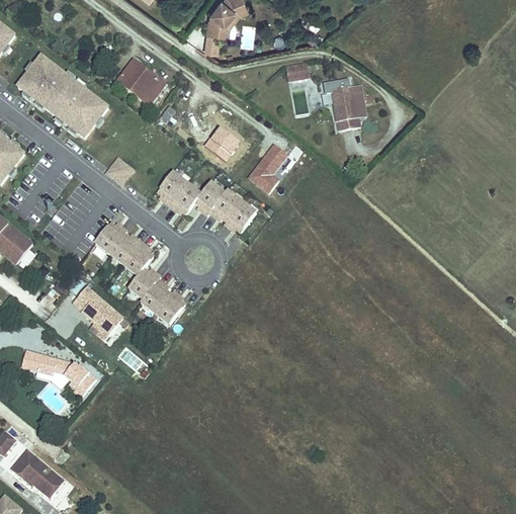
[(246,8),(243,0),(218,0),(208,11),(204,30),(233,34),(234,24),(232,19),(238,12),(246,8)]
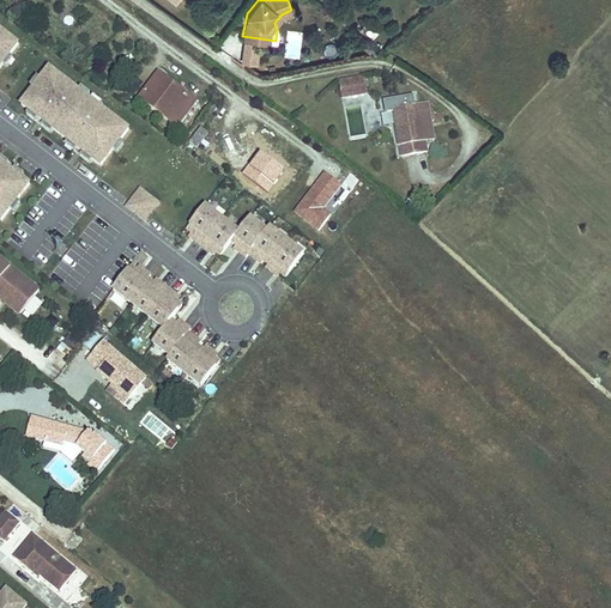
[(375,29),(363,19),(361,23),(373,32),(375,29)]
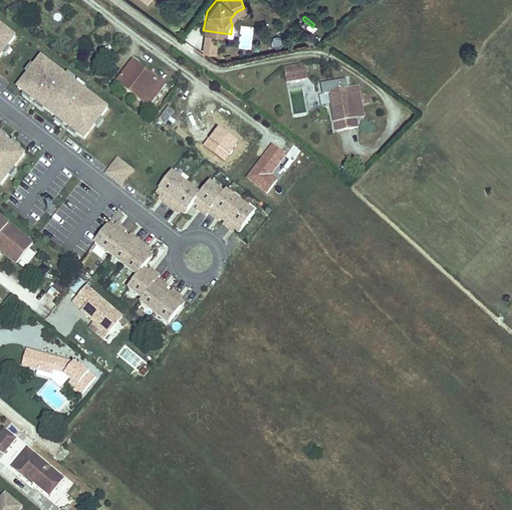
[(0,50),(6,42),(13,33),(0,23),(0,50)]
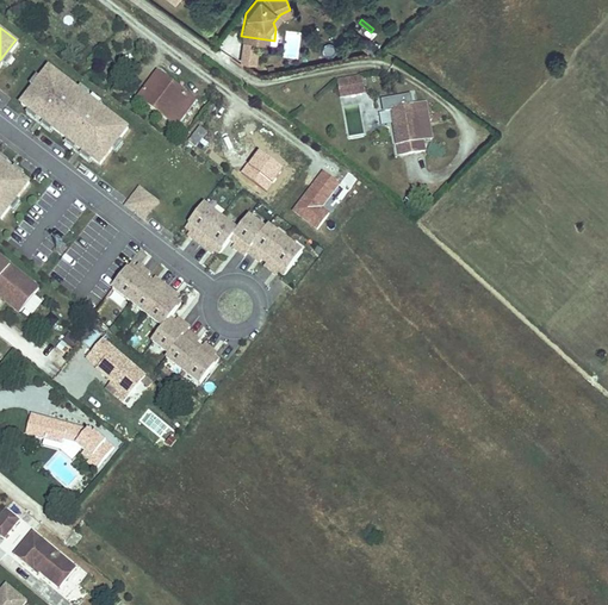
[(4,62),(11,54),(7,50),(0,60),(4,62)]
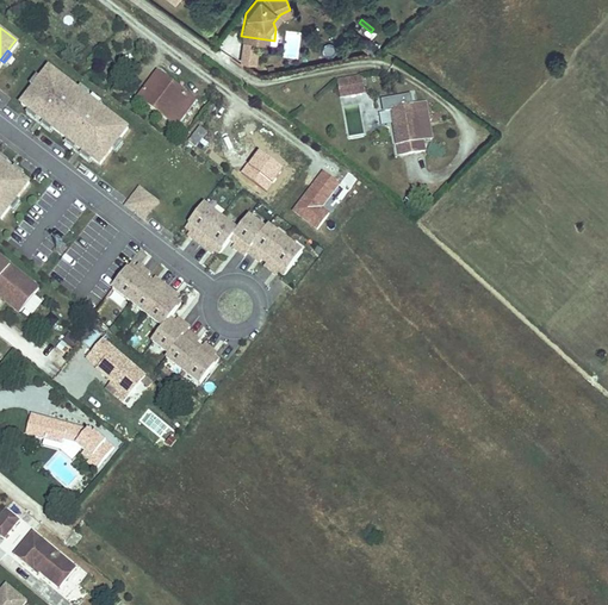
[(117,136),(126,124),(98,103),(88,95),(85,93),(75,86),(47,63),(38,74),(31,83),(19,100),(28,106),(36,113),(42,117),(51,125),(66,136),(75,143),(80,148),(90,155),(98,161),(110,144),(117,136)]
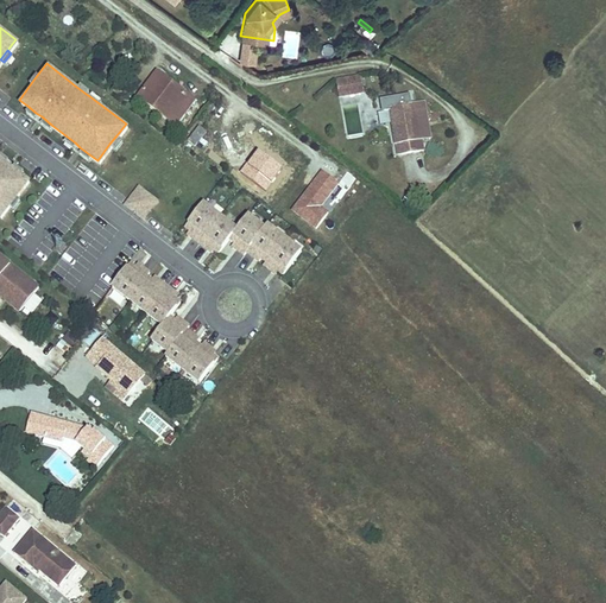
[(149,84),(158,71),(155,69),(145,82),(149,84)]
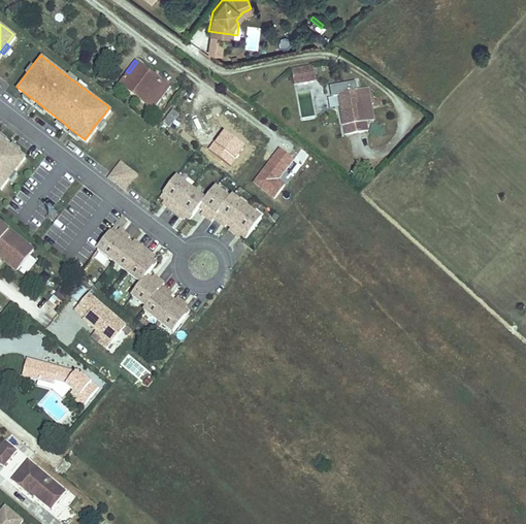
[(27,72),(33,64),(30,62),(24,70),(27,72)]
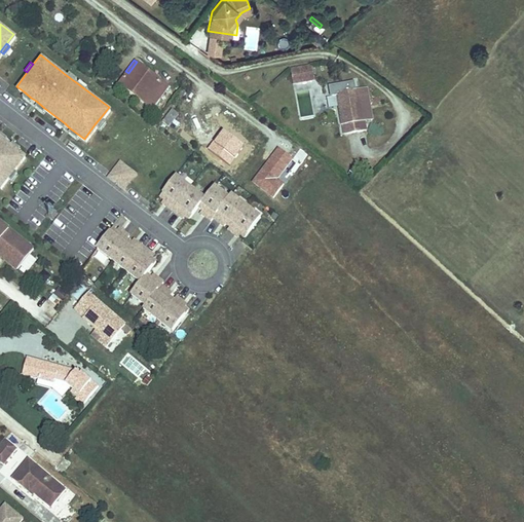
[(151,104),(166,83),(137,62),(128,73),(125,71),(118,80),(151,104)]
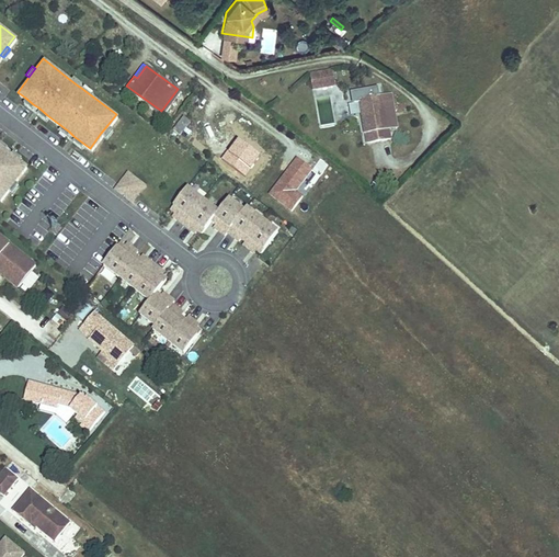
[(332,79),(330,67),(309,70),(311,82),(332,79)]
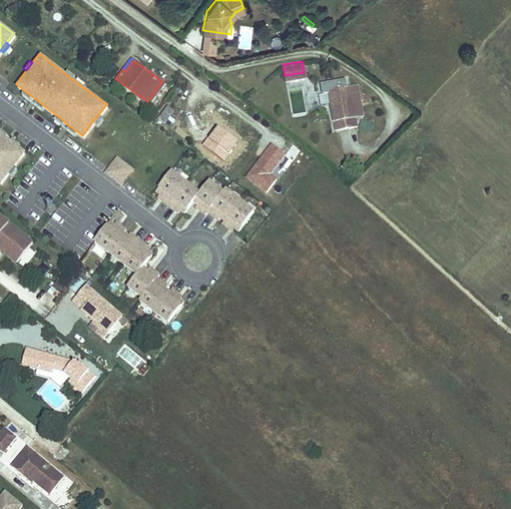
[(74,74),(66,69),(63,72),(71,78),(74,74)]
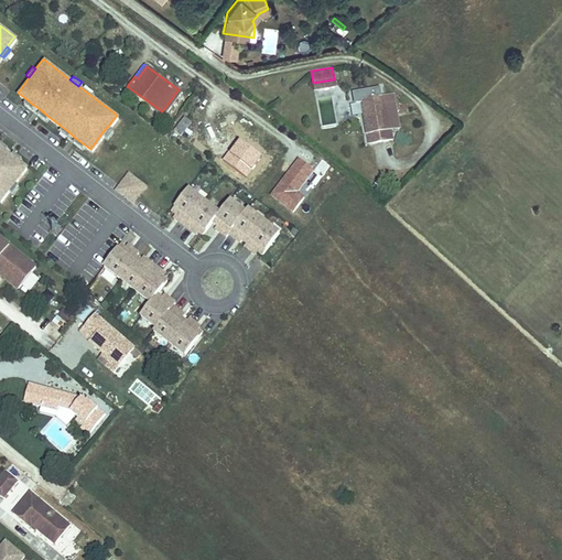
[(390,126),(385,92),(380,93),(378,84),(354,88),(356,99),(360,99),(366,130),(389,127),(390,126)]
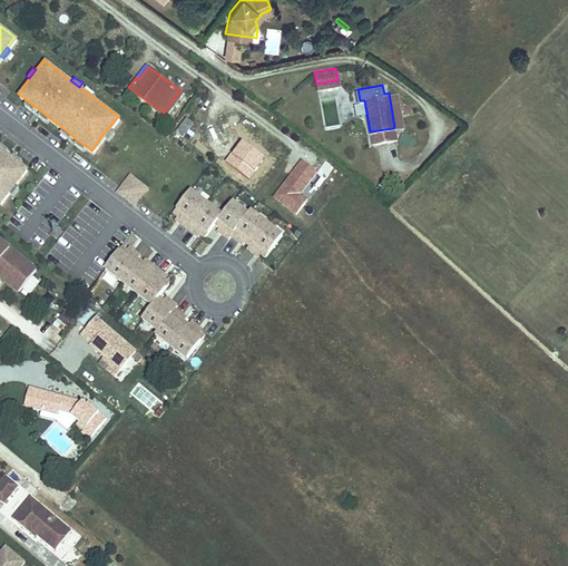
[(94,93),(85,86),(82,89),(91,96),(94,93)]
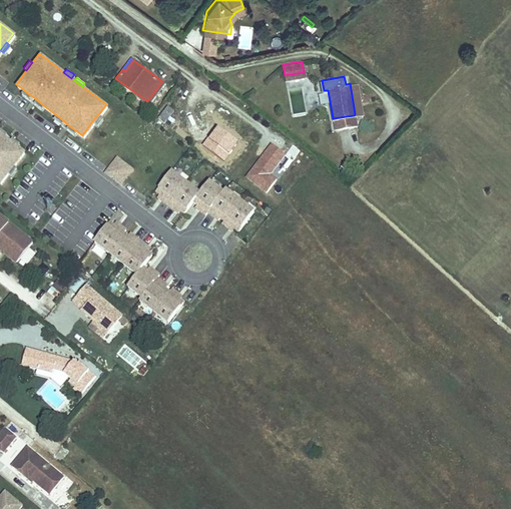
[(356,83),(350,83),(355,114),(361,113),(356,83)]
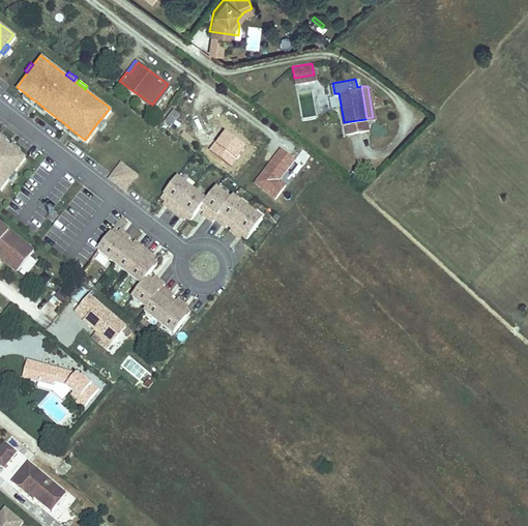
[(31,98),(24,92),(21,95),(29,101),(31,98)]
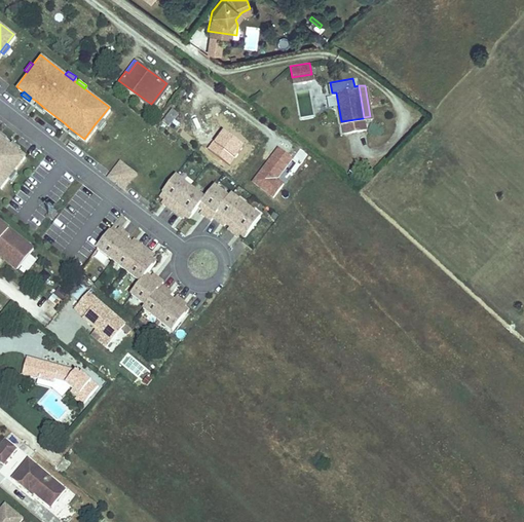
[(44,108),(36,101),(33,105),(41,111),(44,108)]
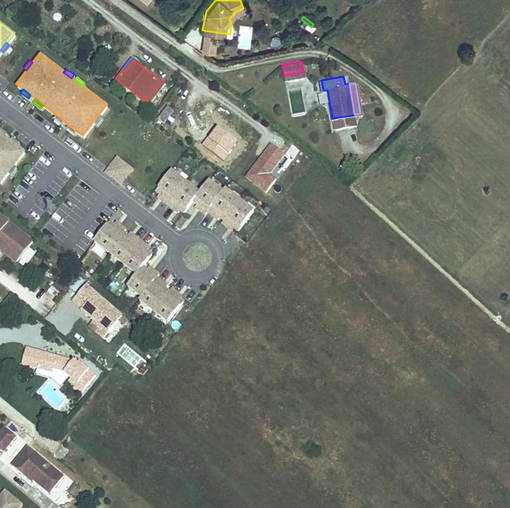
[(170,110),(172,108),(166,103),(156,115),(162,119),(170,110)]
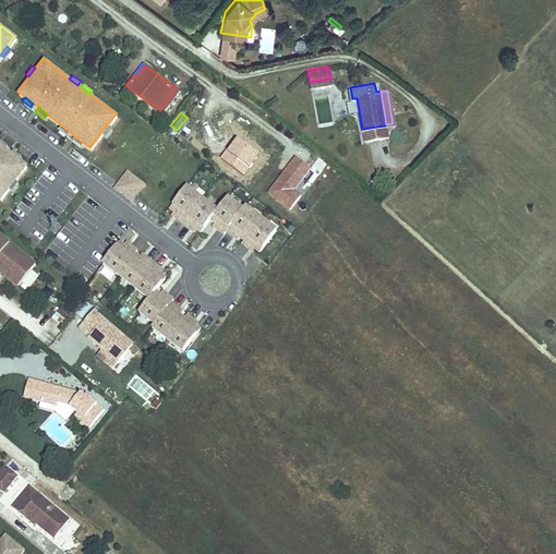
[(181,133),(190,123),(185,120),(177,130),(181,133)]
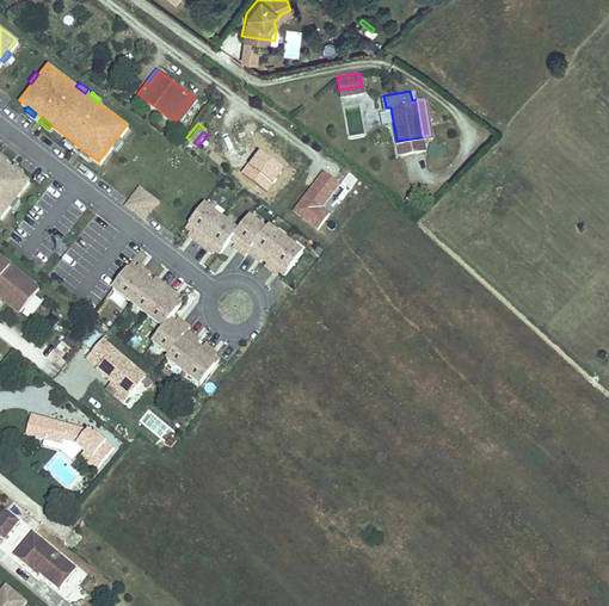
[(75,143),(66,136),(63,140),(72,147),(75,143)]
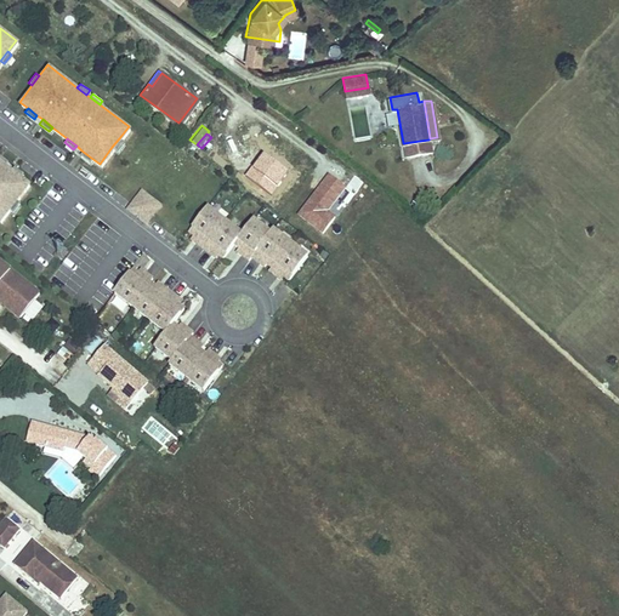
[(117,150),(124,141),(119,138),(112,147),(117,150)]
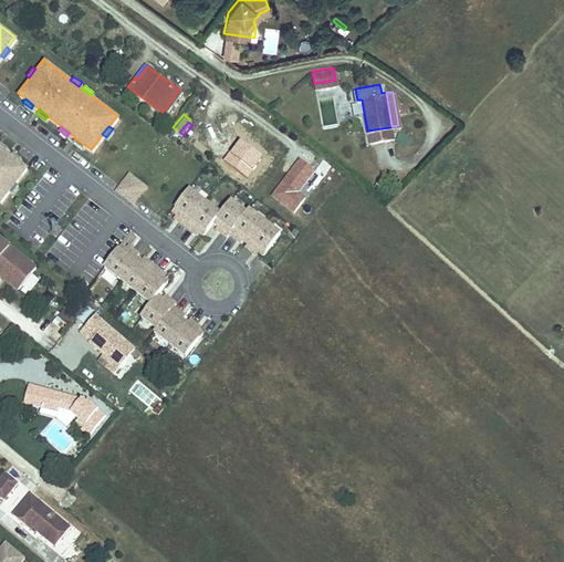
[(393,136),(390,127),(367,131),(369,141),(393,136)]
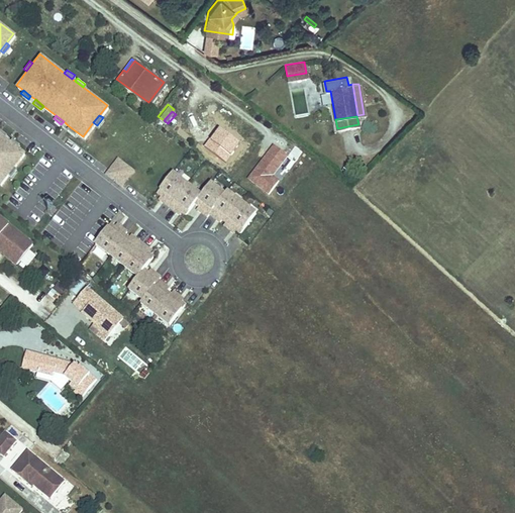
[(76,131),(68,125),(66,128),(74,134),(76,131)]
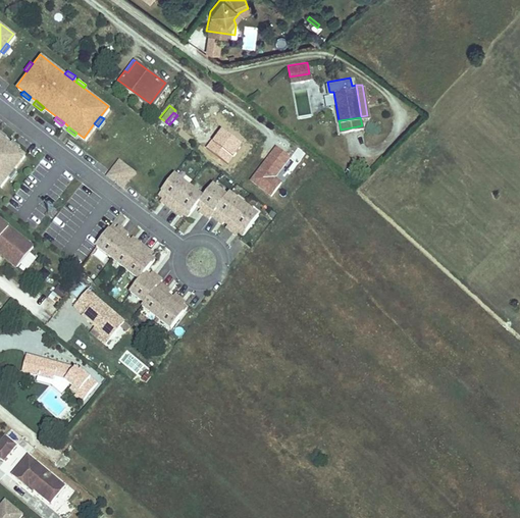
[(0,183),(6,174),(12,167),(23,153),(16,148),(9,142),(3,138),(0,135),(0,183)]
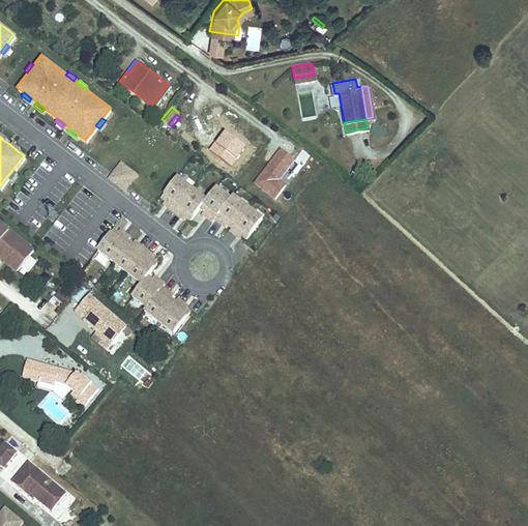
[(19,147),(11,141),(9,144),(17,150),(19,147)]
